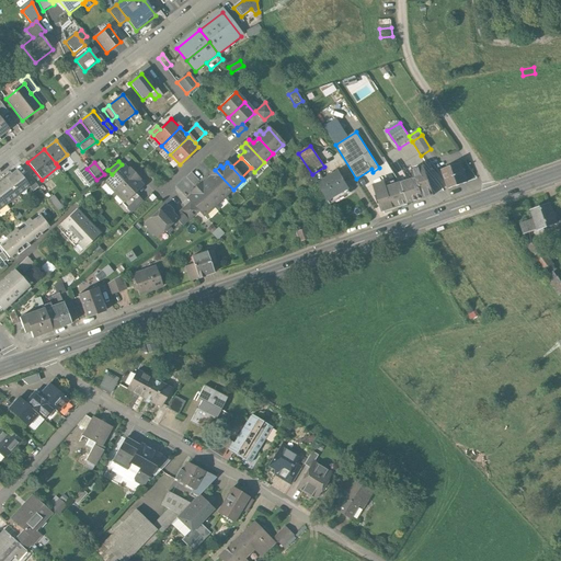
[(390,168),(397,178),(402,174),(402,171),(397,163),(390,168)]
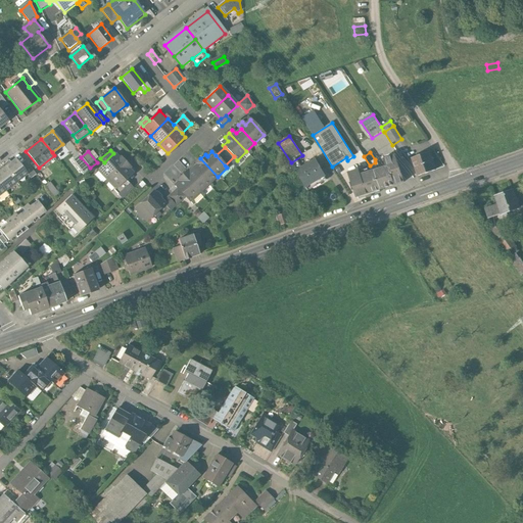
[(429,152),(413,158),(419,175),(435,170),(429,152)]
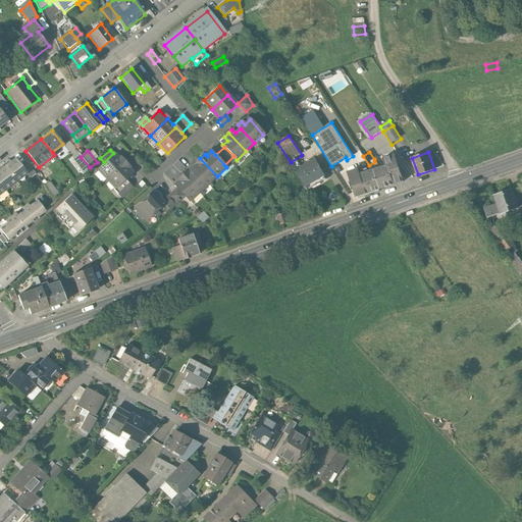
[(71,161),(83,175),(91,168),(90,167),(81,157),(80,155),(71,161)]
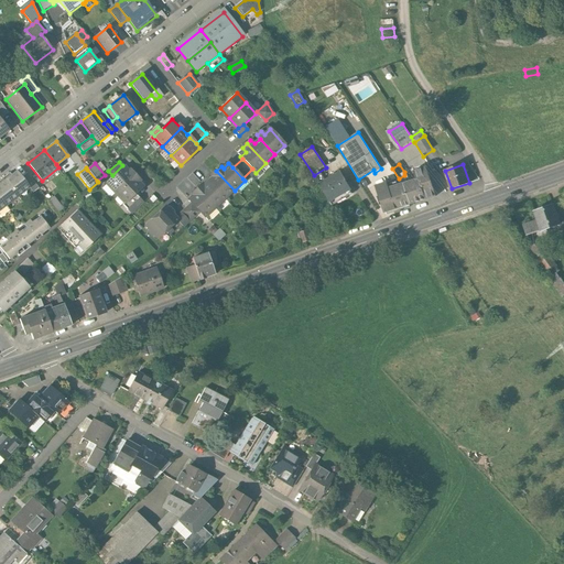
[(107,184),(116,194),(136,175),(130,171),(129,172),(125,167),(107,184)]
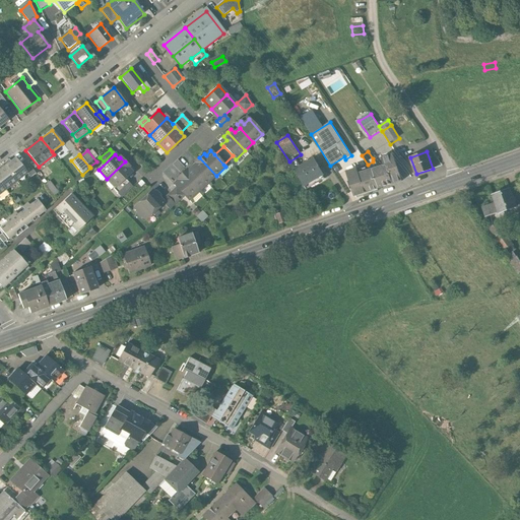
[(382,158),(385,167),(390,185),(402,182),(393,154),(382,158)]
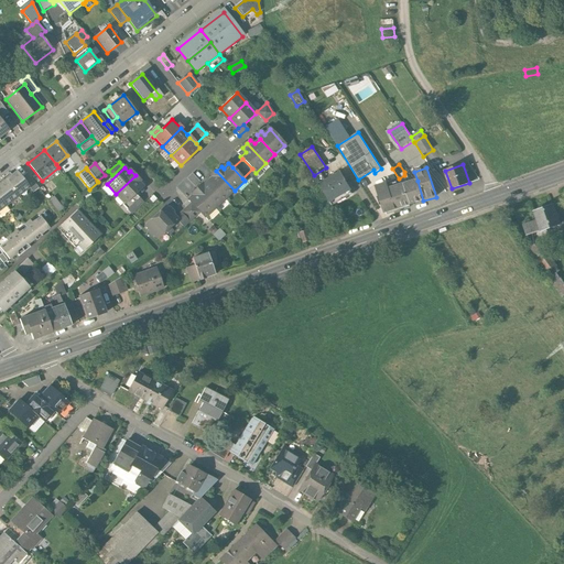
[(225,199),(235,191),(216,171),(212,175),(214,177),(208,183),(225,199)]
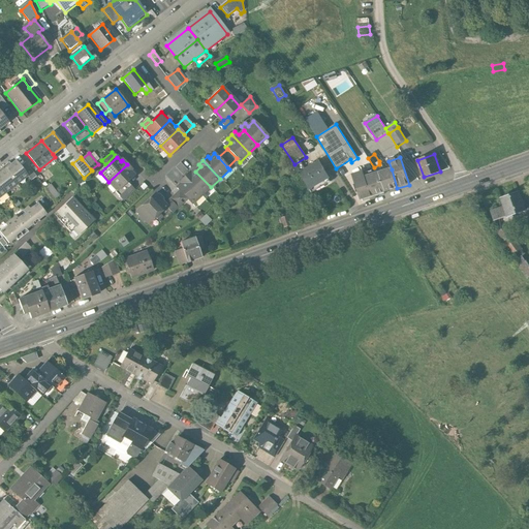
[(16,161),(5,169),(17,185),(28,176),(20,166),(16,161)]
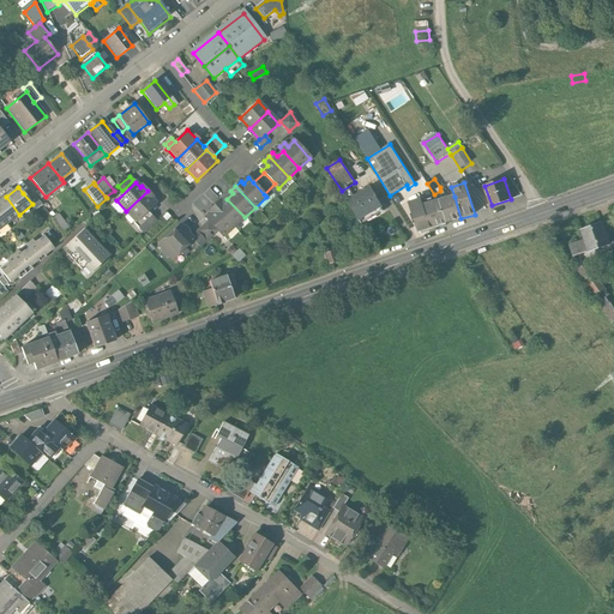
[(29,188),(23,193),(32,204),(36,209),(42,204),(29,188)]
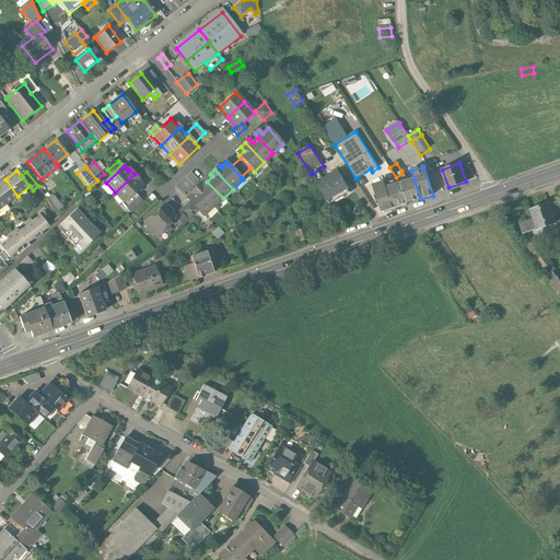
[(348,189),(338,172),(317,184),(328,201),(348,189)]
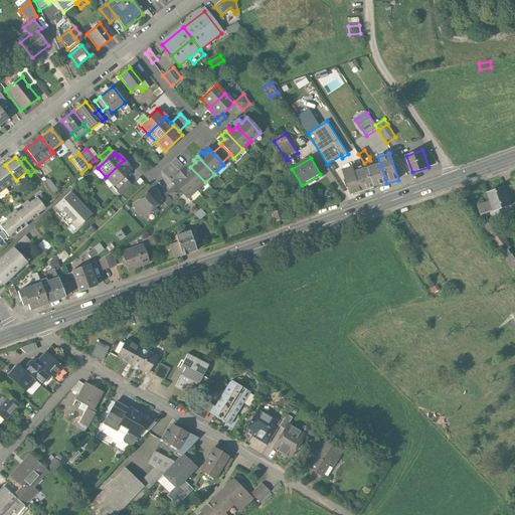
[(129,166),(124,160),(106,177),(116,188),(132,173),(127,168),(129,166)]
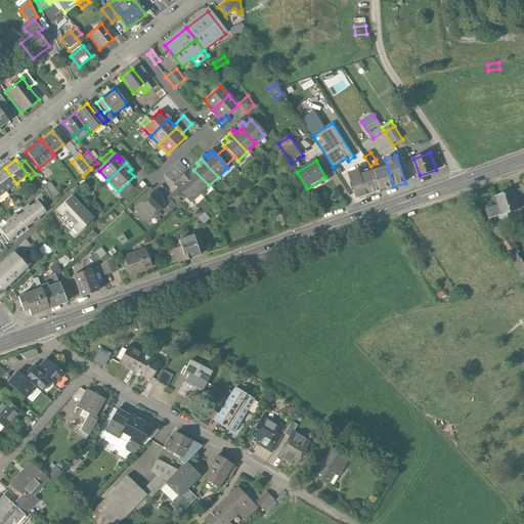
[(174,168),(182,176),(187,172),(179,163),(174,168)]
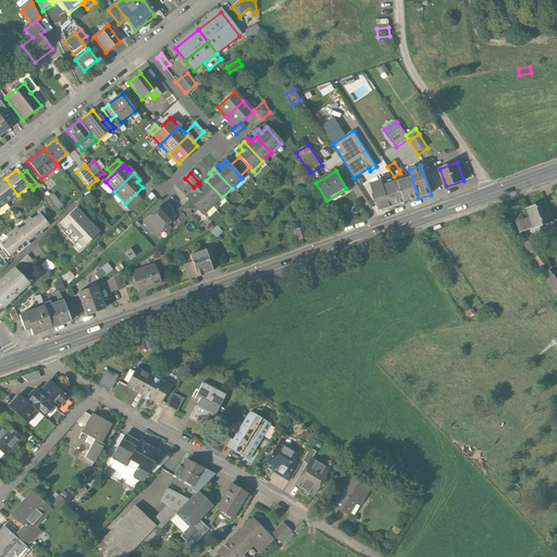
[(5,178),(0,182),(0,195),(7,203),(17,195),(5,178)]
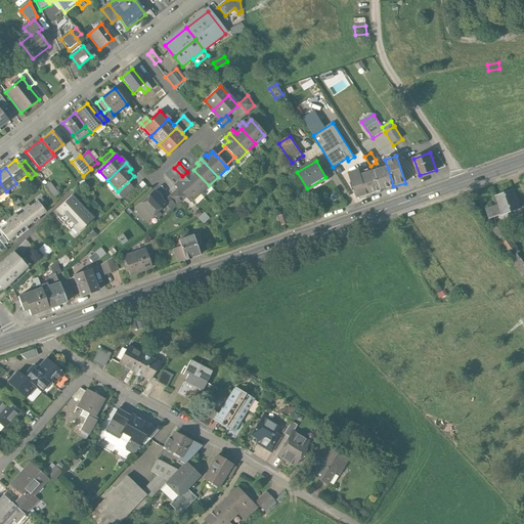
[(382,190),(393,186),(388,168),(376,171),(382,190)]
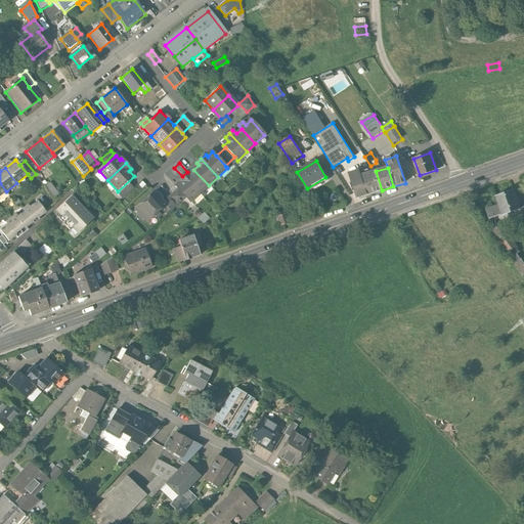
[(199,194),(209,185),(193,170),(189,174),(187,172),(182,176),(199,194)]
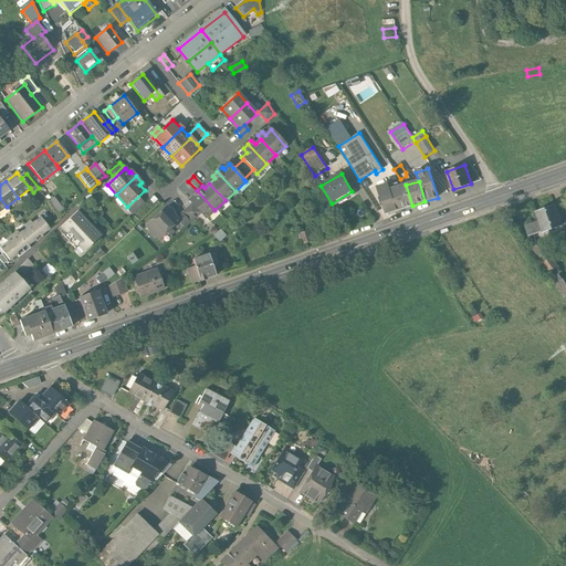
[(387,213),(412,206),(406,185),(390,190),(388,184),(378,187),(387,213)]
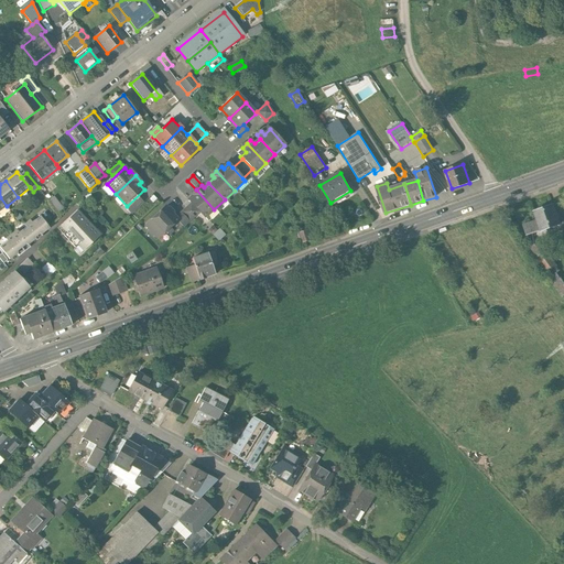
[(204,218),(214,209),(196,190),(192,193),(194,195),(188,201),(191,204),(199,213),(204,218)]
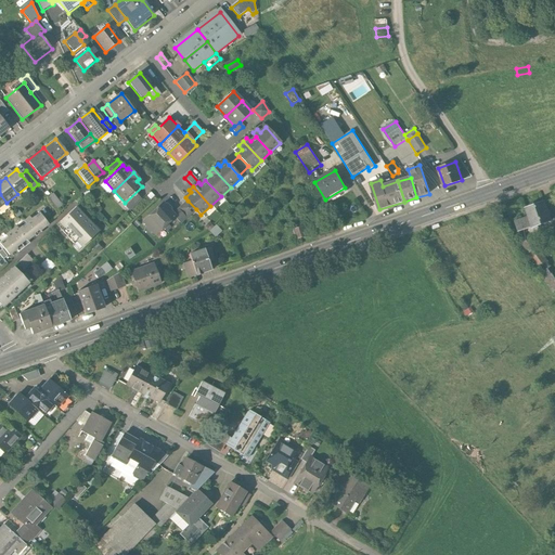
[(50,196),(55,208),(63,205),(56,193),(50,196)]
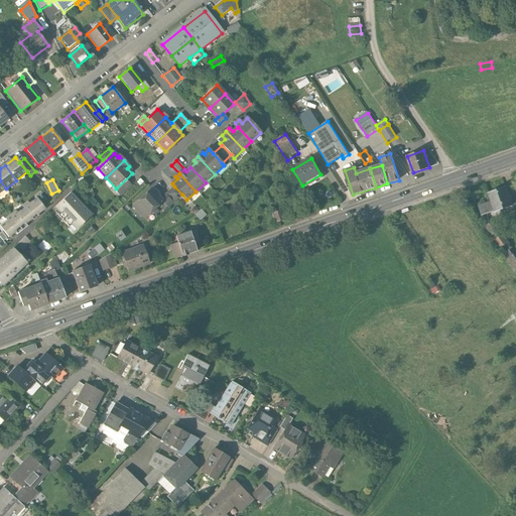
[(131,186),(128,182),(117,192),(120,197),(131,186)]
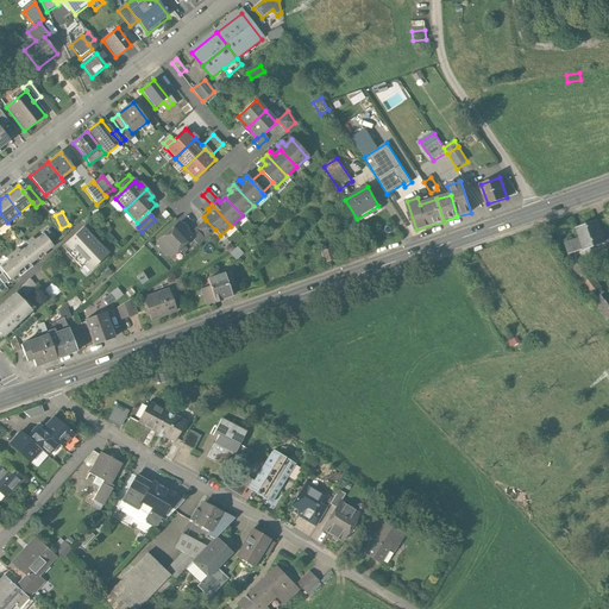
[(315,226),(303,234),(307,239),(319,232),(321,234),(332,225),(325,217),(314,226),(315,226)]
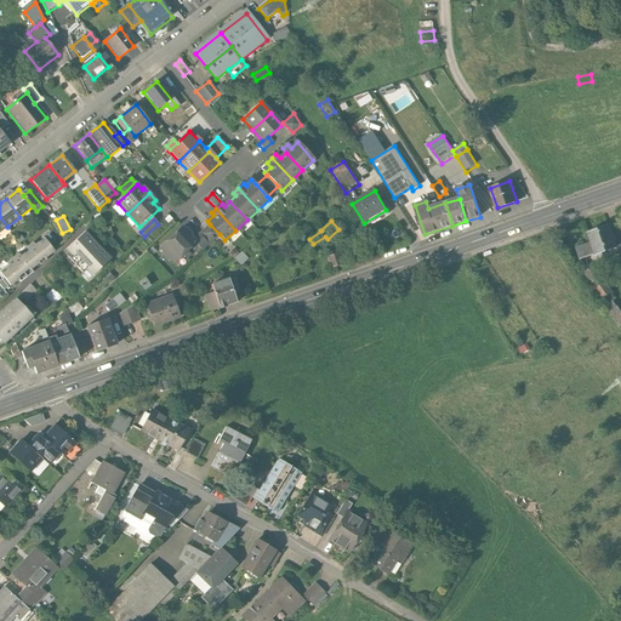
[(210,224),(199,234),(209,244),(220,234),(210,224)]
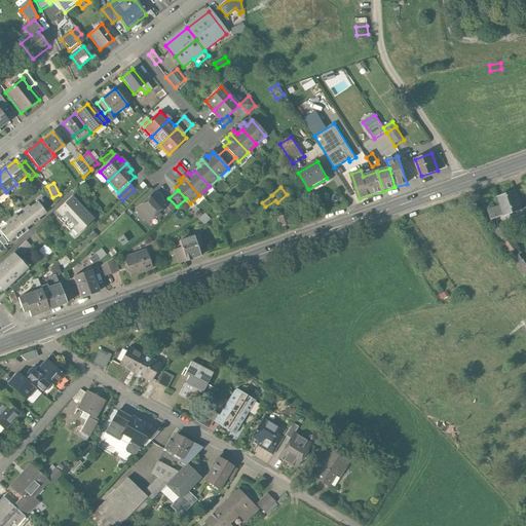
[(154,192),(145,201),(157,214),(165,205),(163,202),(154,192)]
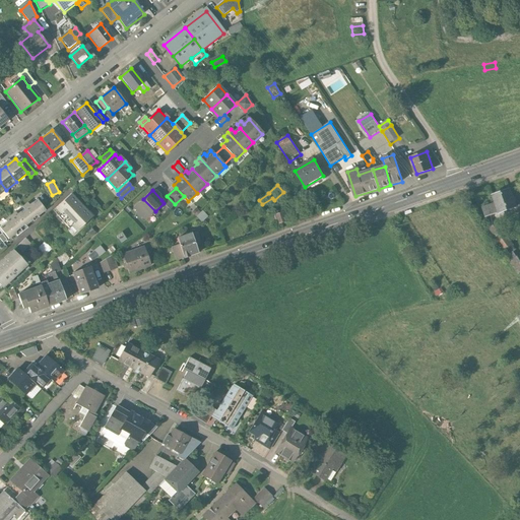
[(496,203),(482,208),(486,219),(517,208),(510,190),(494,196),(496,203)]
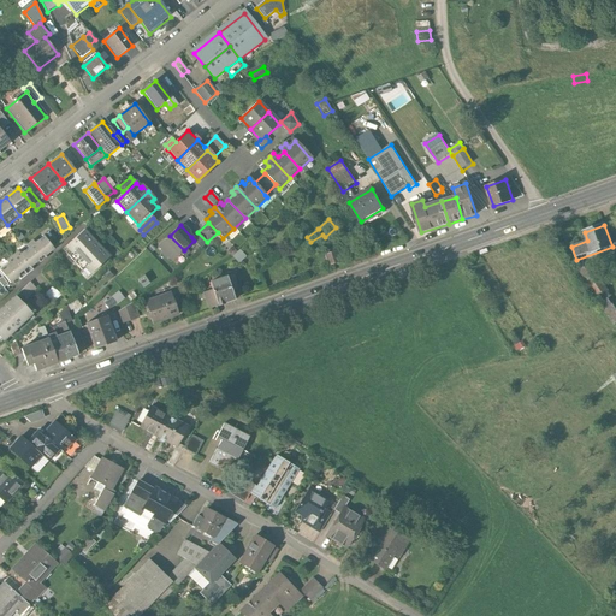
[(84,230),(66,247),(90,274),(110,256),(84,230)]
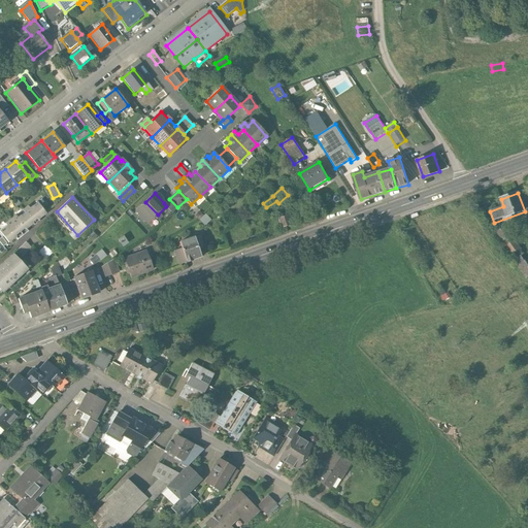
[(172,212),(177,207),(169,199),(164,203),(166,206),(172,212)]
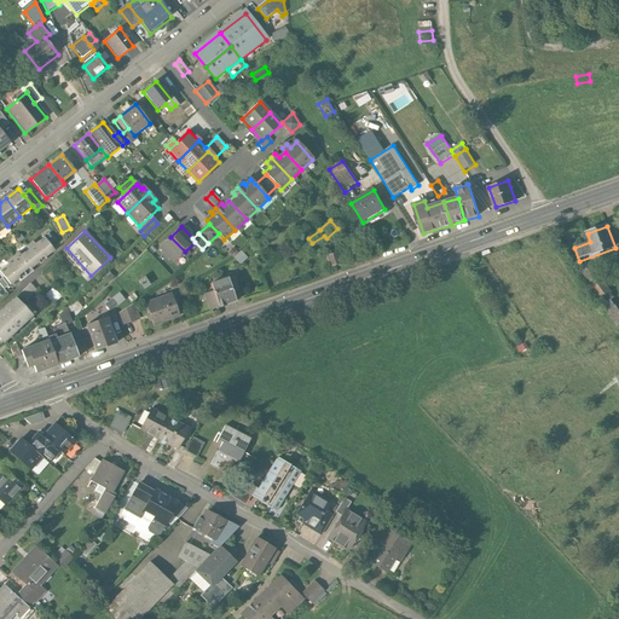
[(0,272),(10,284),(55,250),(45,237),(35,244),(33,241),(28,246),(30,249),(21,255),(18,253),(7,261),(10,265),(0,272)]
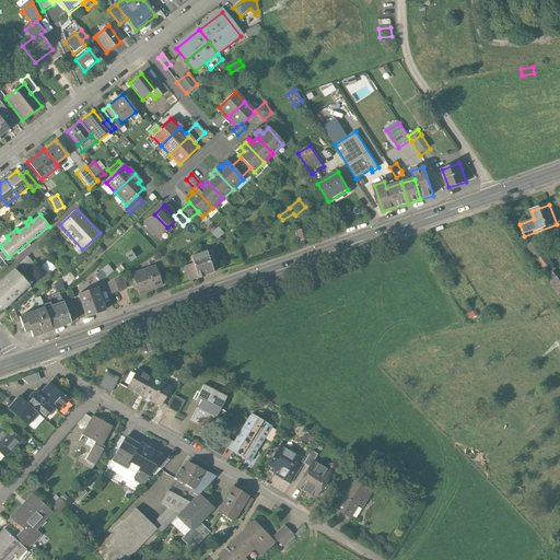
[(158,236),(167,228),(154,214),(144,223),(158,236)]
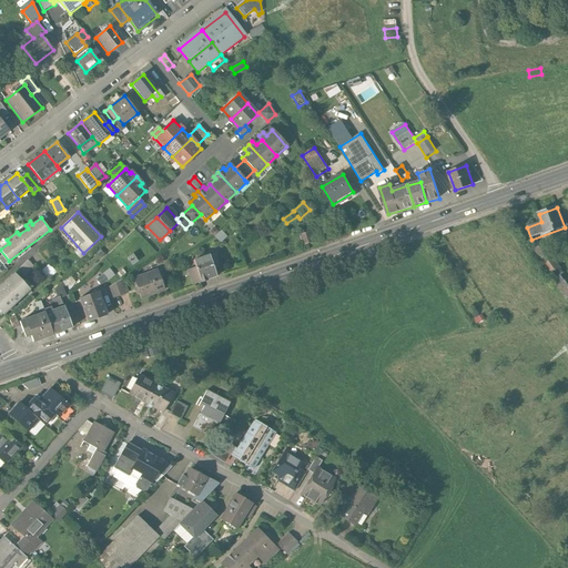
[(214,229),(210,232),(215,237),(220,234),(214,229)]
